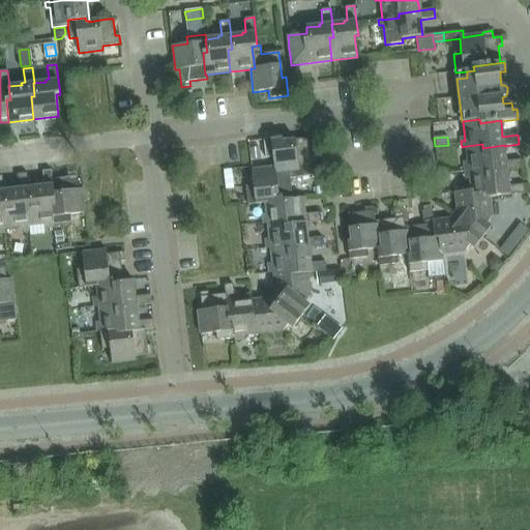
[(298,166),(316,164),(315,155),(311,155),(308,139),(283,142),(282,138),(263,140),(265,158),(273,157),(274,168),(275,172),(293,170),(293,171),(298,170),(298,166)]
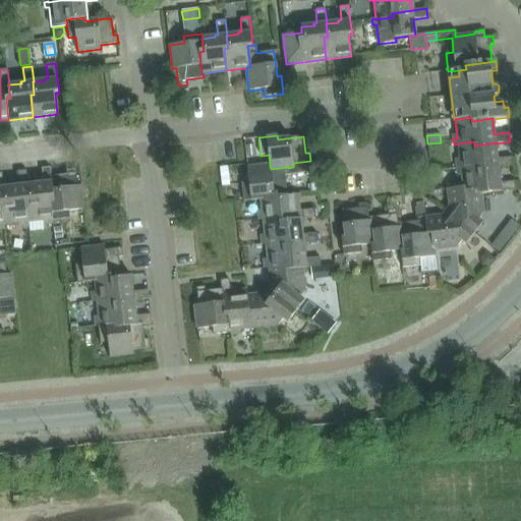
[(456,163),(457,168),(477,165),(477,169),(498,167),(513,166),(512,157),(497,159),(496,143),(496,142),(474,146),(474,141),(458,143),(460,162),(456,163)]
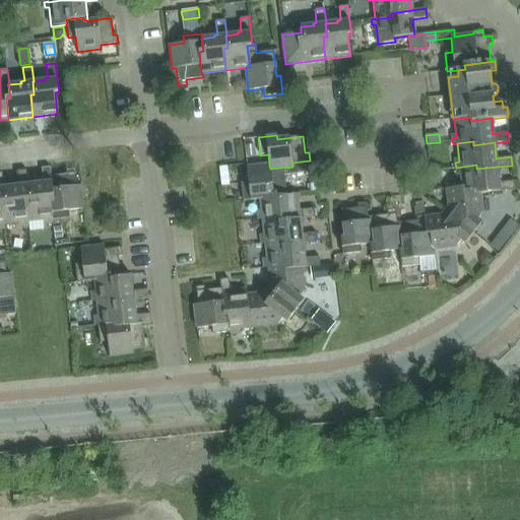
[(254,145),(246,146),(247,156),(255,155),(254,145)]
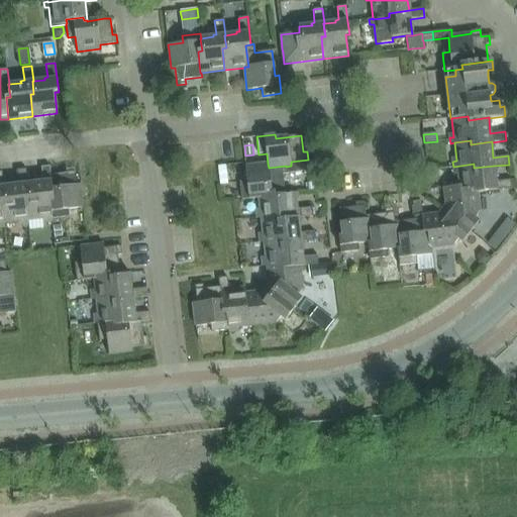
[(283,174),(309,171),(308,160),(291,162),(291,166),(286,167),(286,166),(269,168),(268,164),(245,167),(246,181),(239,182),(241,200),(259,198),(260,198),(259,193),(274,192),(275,196),(285,194),(283,174)]
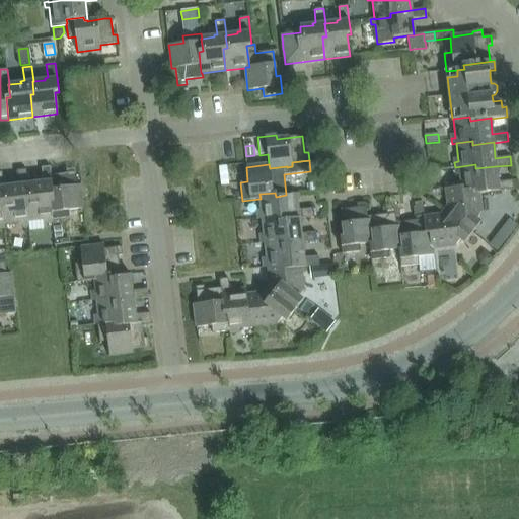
[(459,171),(461,187),(462,191),(477,189),(478,194),(479,194),(514,189),(513,180),(498,181),(496,166),(475,168),(475,164),(455,167),(455,172),(459,171)]
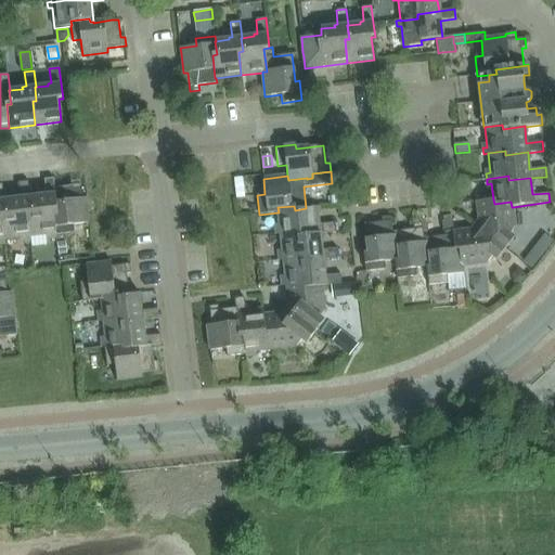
[(46,195),(29,197),(31,219),(27,219),(29,236),(30,236),(50,234),(50,239),(56,237),(56,235),(55,235),(53,216),(57,216),(54,188),(55,188),(53,178),(44,180),(46,195)]
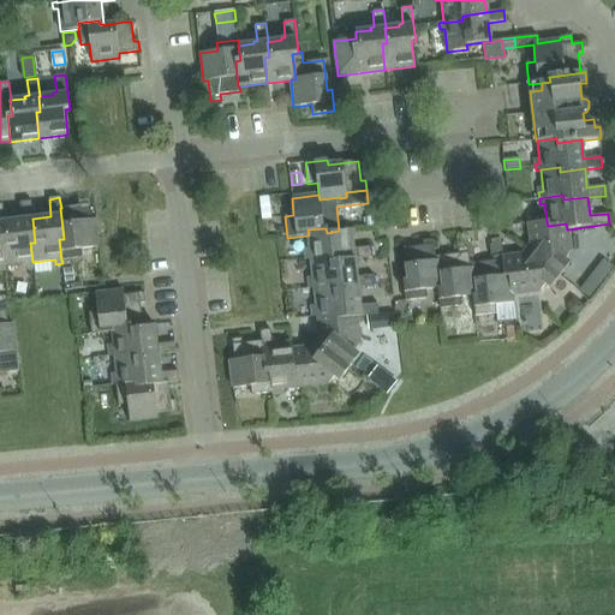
[(79,206),(61,208),(60,208),(64,239),(59,239),(61,261),(63,261),(83,258),(82,249),(99,246),(96,219),(91,220),(89,199),(78,201),(79,206)]
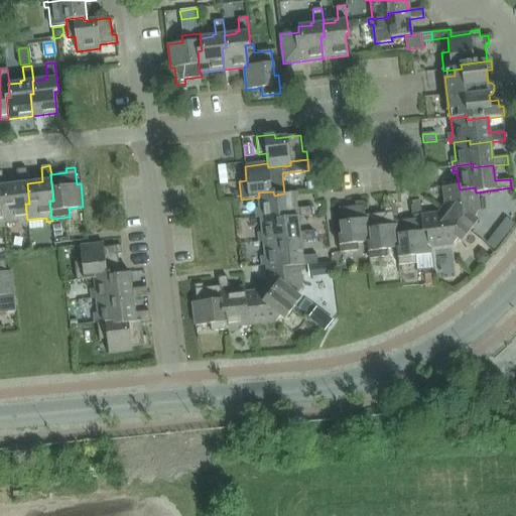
[(18,184),(3,185),(5,207),(1,207),(3,223),(4,223),(22,221),(23,225),(28,224),(28,220),(27,220),(25,204),(29,204),(27,183),(26,168),(17,169),(18,184)]
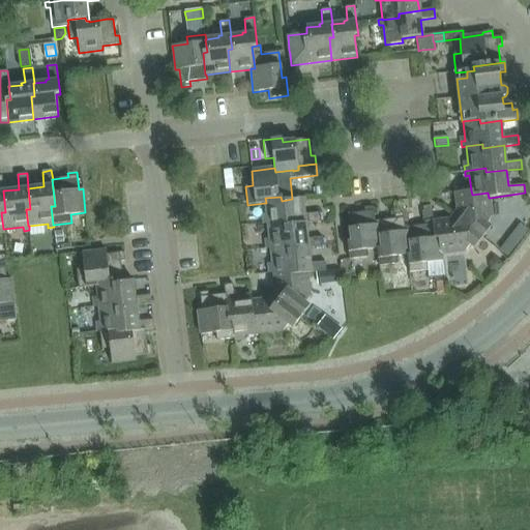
[(482,237),(491,227),(487,224),(492,217),(490,198),(489,198),(488,193),(472,195),(471,190),(454,192),(458,210),(453,214),(482,237)]
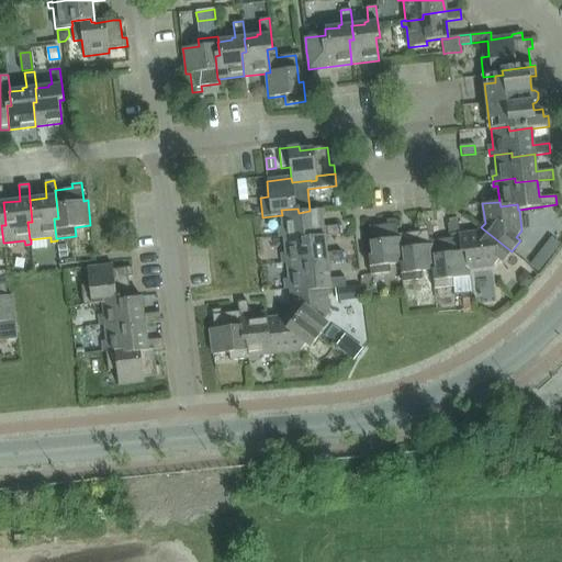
[(282,215),(281,215),(283,231),(279,232),(279,237),(284,237),(283,236),(302,234),(302,238),(324,236),(324,237),(339,235),(338,225),(323,227),(321,210),(310,211),(299,213),(298,209),(281,210),(282,215)]
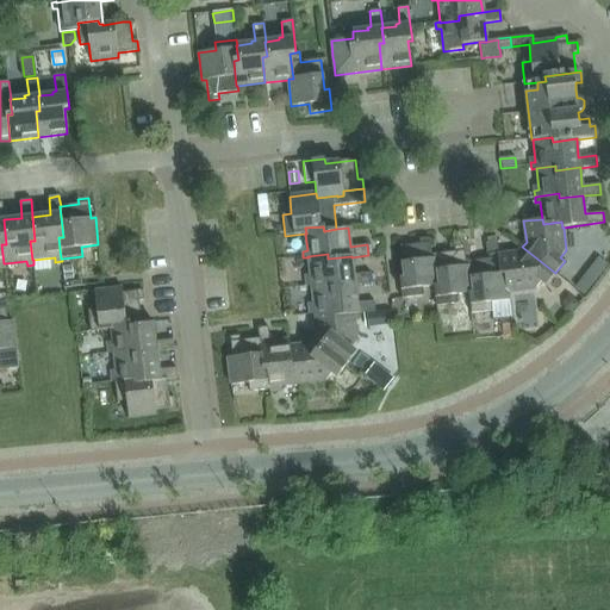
[(400,247),(404,277),(399,278),(402,298),(423,296),(422,287),(434,286),(439,285),(436,259),(431,259),(430,255),(429,243),(430,243),(429,238),(419,240),(419,244),(400,247)]
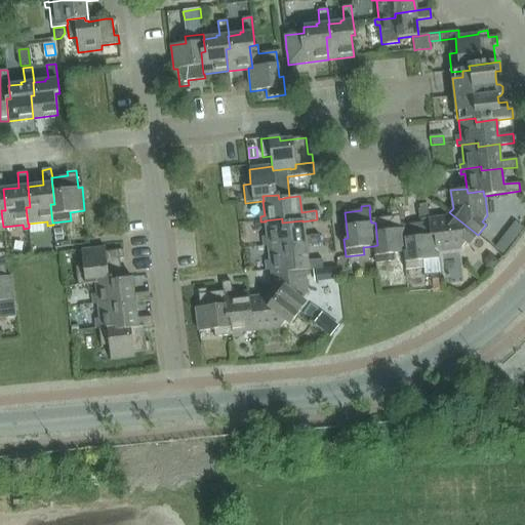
[(419,209),(417,209),(418,218),(420,218),(429,217),(428,208),(419,209)]
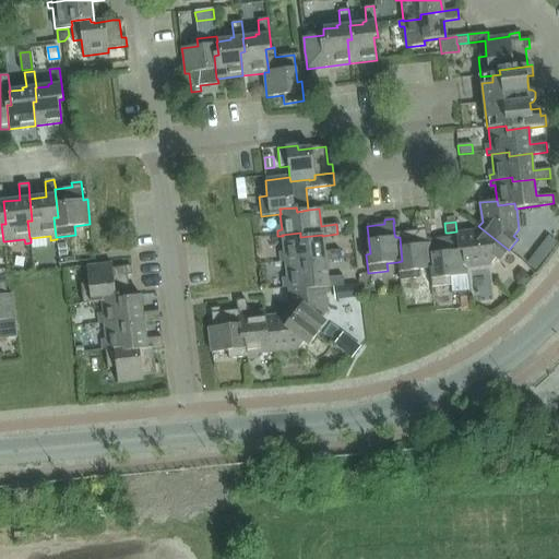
[(397,262),(400,281),(419,278),(418,270),(429,269),(433,269),(430,244),(427,245),(426,240),(427,240),(425,225),(416,226),(416,230),(394,234),(395,237),(400,237),(402,261),(397,262)]
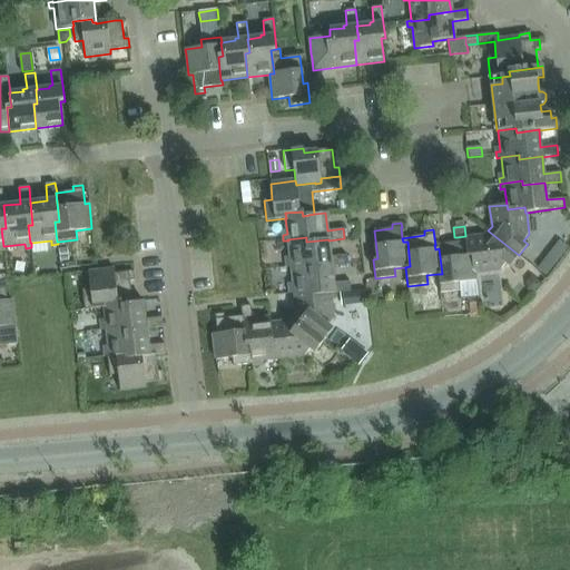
[(484,236),(465,238),(468,256),(472,255),(474,273),(500,269),(505,263),(510,266),(519,255),(488,231),(484,236)]
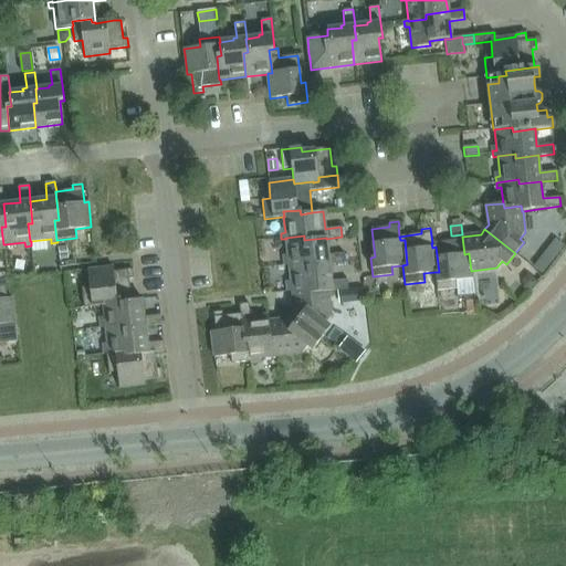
[(456,281),(472,279),(471,271),(469,253),(464,254),(462,237),(462,234),(453,236),(453,240),(432,243),(431,243),(432,248),(436,247),(439,272),(435,272),(437,291),(457,289),(456,281)]
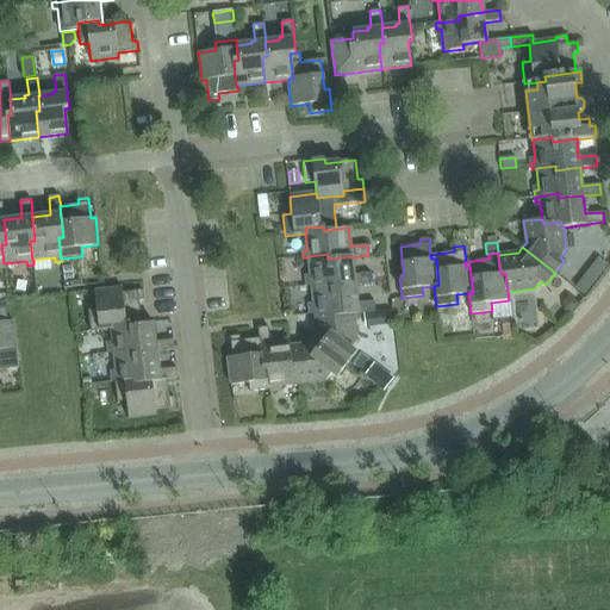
[(307,256),(309,257),(311,279),(306,280),(306,286),(311,286),(311,285),(330,282),(331,287),(355,285),(355,286),(372,284),(371,273),(354,275),(352,257),(352,256),(328,259),(328,254),(307,256)]
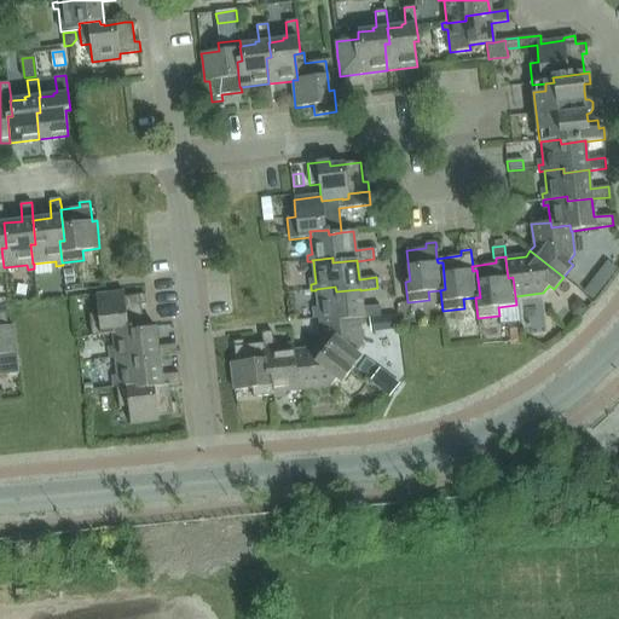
[(594,278),(584,291),(594,300),(603,287),(594,278)]
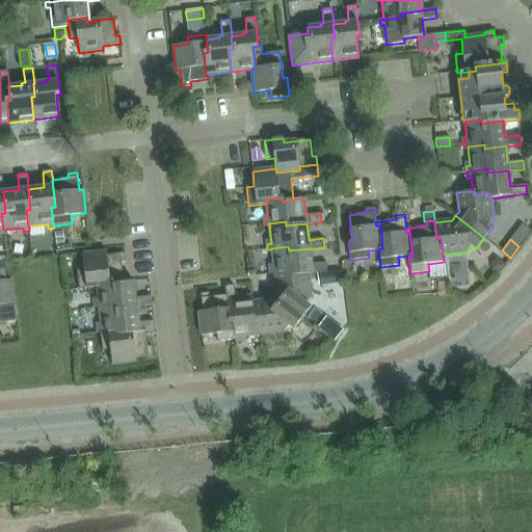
[(270,274),(274,273),(291,271),(292,275),(309,273),(309,274),(327,272),(326,263),(312,264),(310,249),(310,248),(289,250),(288,246),(271,248),(271,249),(274,268),(269,269),(270,274)]
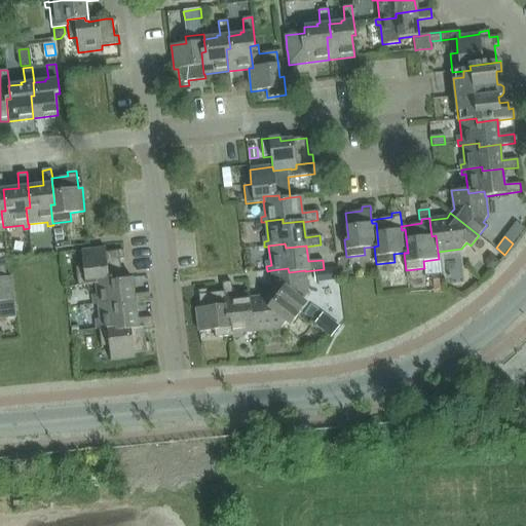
[(105,249),(81,251),(83,266),(76,267),(78,286),(96,284),(95,279),(111,277),(111,282),(122,279),(120,259),(124,259),(123,251),(106,253),(105,249)]
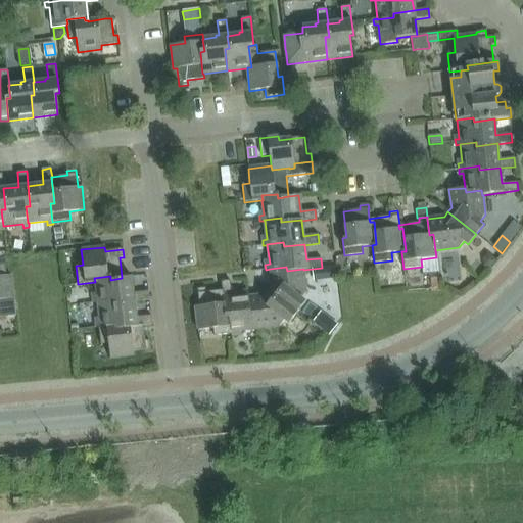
[(487,253),(482,258),(483,266),(488,271),(496,260),(487,253)]
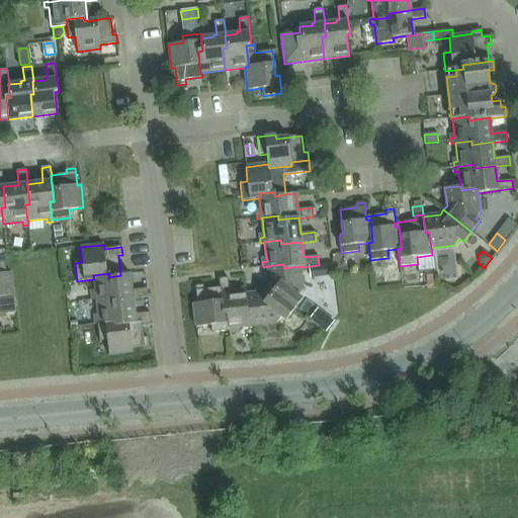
[(0,314),(15,313),(13,295),(11,272),(7,273),(5,256),(0,256),(0,314)]
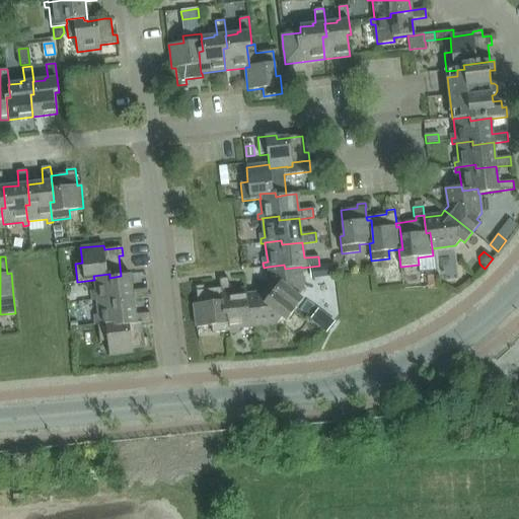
[(303,300),(299,297),(304,291),(301,268),(301,267),(285,269),(284,265),(268,267),(270,284),(267,289),(295,310),(303,300)]
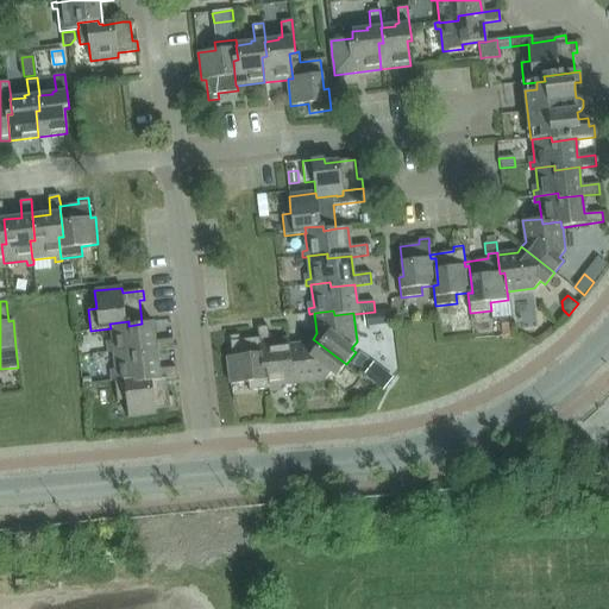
[(388,311),(375,313),(377,326),(390,325),(388,311)]
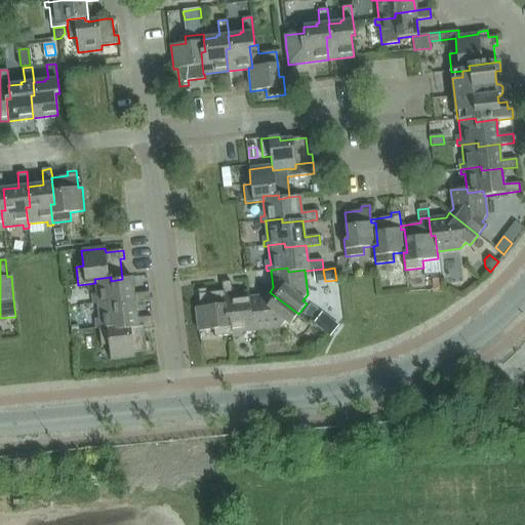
[(134,294),(132,278),(122,279),(111,281),(111,277),(94,279),(95,283),(97,298),(93,298),(93,305),(97,304),(114,301),(114,306),(135,303),(135,304),(150,301),(149,292),(134,294)]
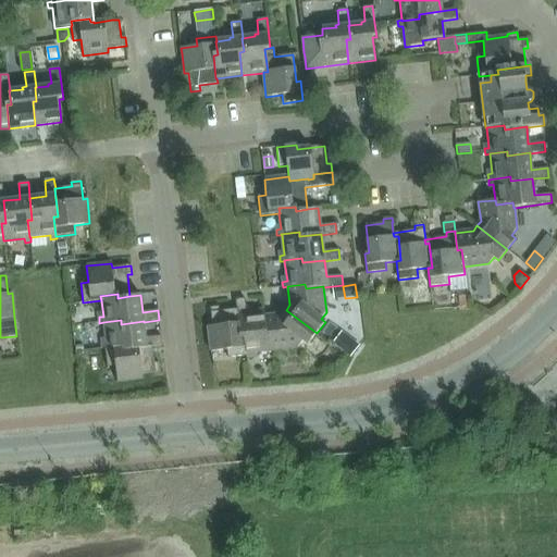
[(245,298),(236,299),(236,309),(237,309),(240,334),(245,333),(247,358),(252,357),(251,353),(272,350),(269,330),(265,331),(263,317),(264,317),(263,312),(247,313),(245,298)]
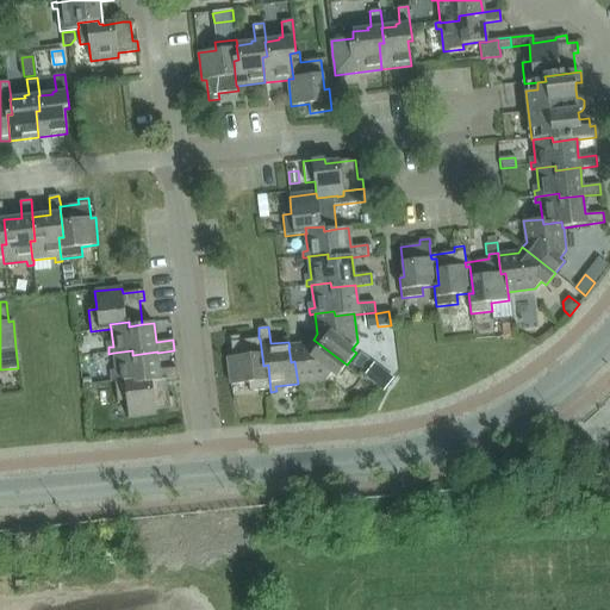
[(260,338),(259,338),(241,341),(240,336),(230,337),(232,356),(228,358),(231,385),(248,383),(249,392),(269,390),(269,392),(271,392),(268,365),(263,366),(260,338)]
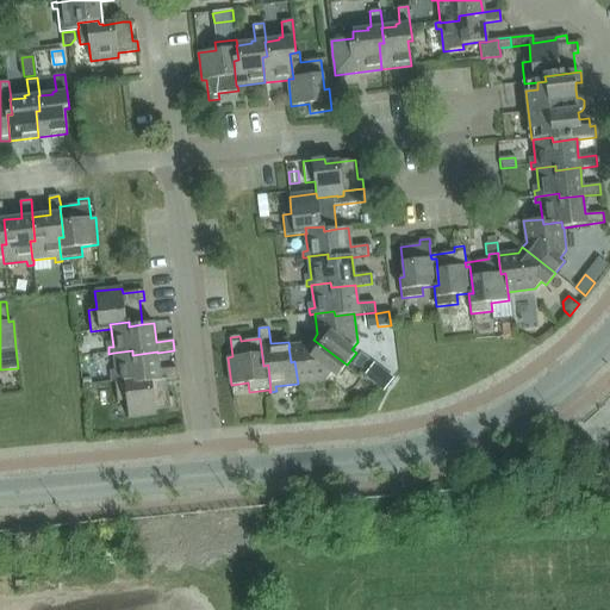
[(310,344),(290,347),(288,347),(291,362),(294,361),(298,384),(327,380),(332,373),(337,377),(347,365),(313,340),(310,344)]
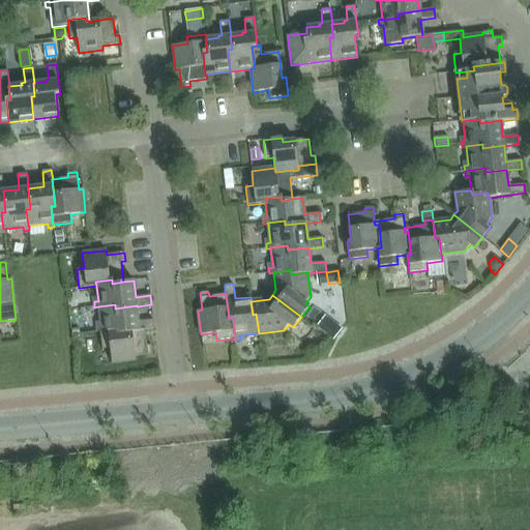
[(98,306),(100,326),(96,326),(97,332),(100,331),(117,328),(118,332),(145,329),(145,330),(154,329),(153,320),(139,322),(137,306),(137,305),(115,308),(115,304),(98,306)]
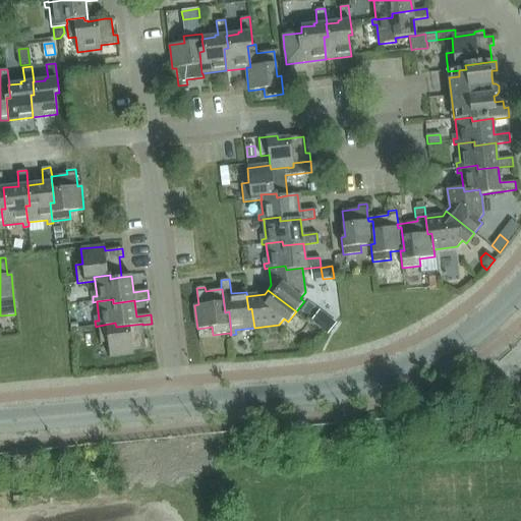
[(310,322),(328,334),(336,323),(320,310),(310,322)]
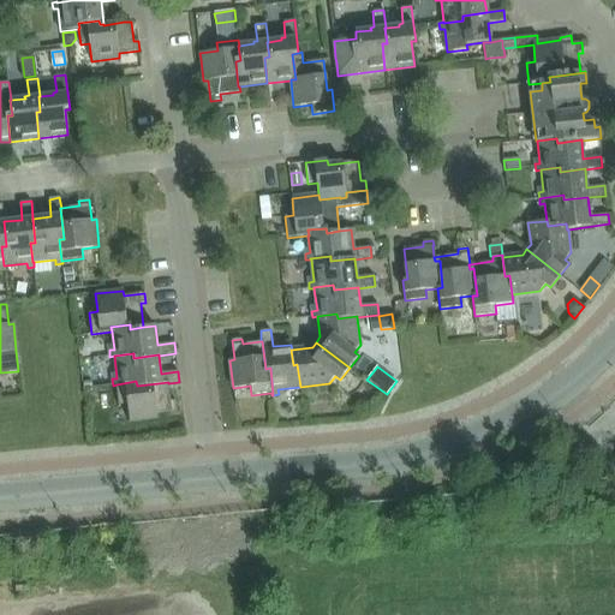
[(117,384),(119,405),(127,404),(130,422),(157,418),(157,413),(177,411),(175,401),(171,401),(168,383),(168,382),(137,386),(136,381),(117,384)]
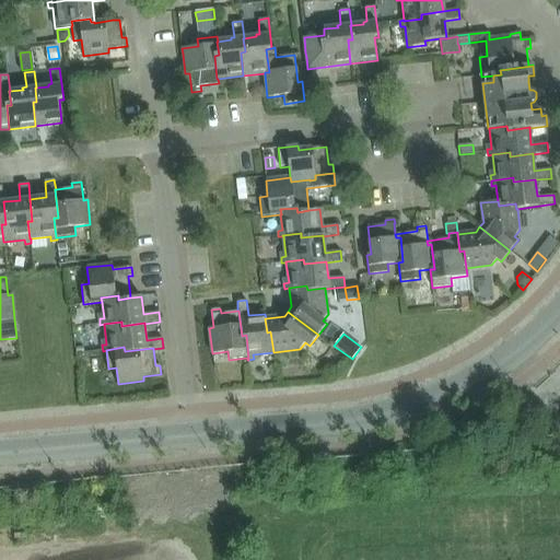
[(529,420),(528,409),(517,410),(518,421),(529,420)]
